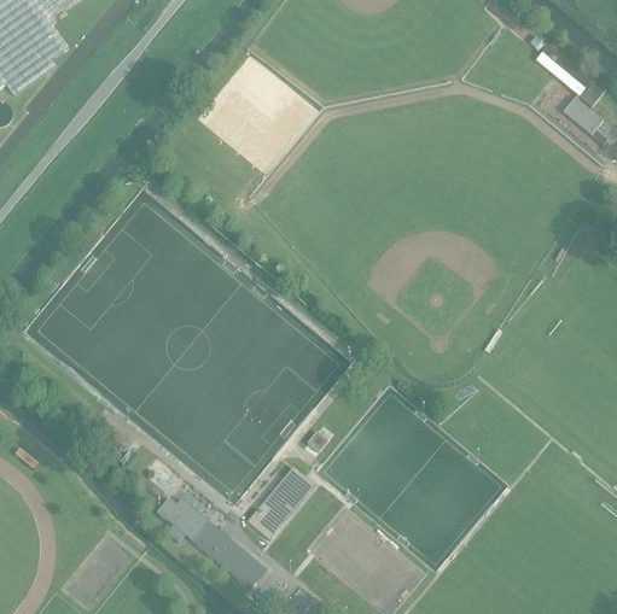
[(0,82),(1,85),(5,82),(11,91),(52,62),(47,54),(65,42),(42,11),(58,0),(0,0),(0,82)]
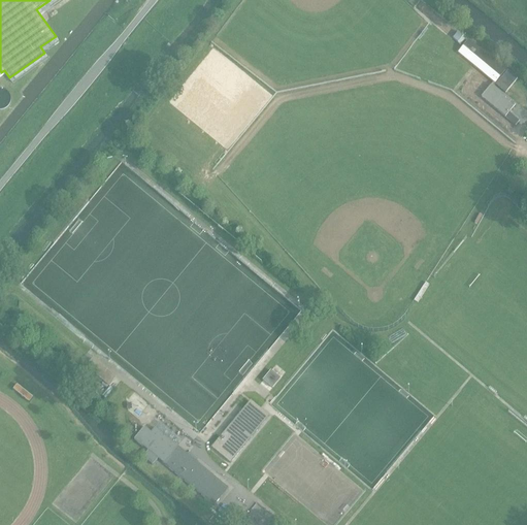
[(452,36),(457,40),(462,34),(457,30),(452,36)]
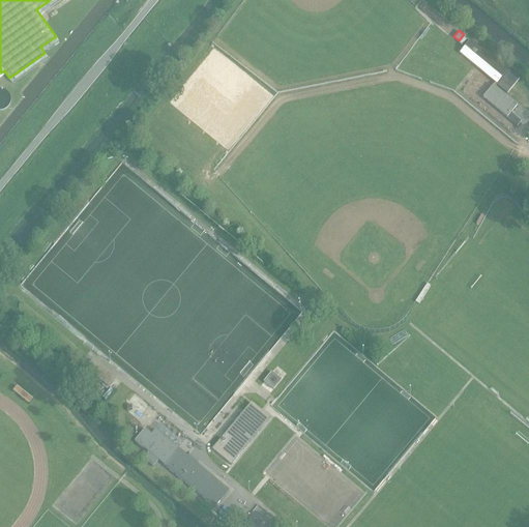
[(482,95),(517,123),(520,119),(509,111),(517,103),(494,84),(505,69),(469,38),(459,51),(495,80),(482,95)]
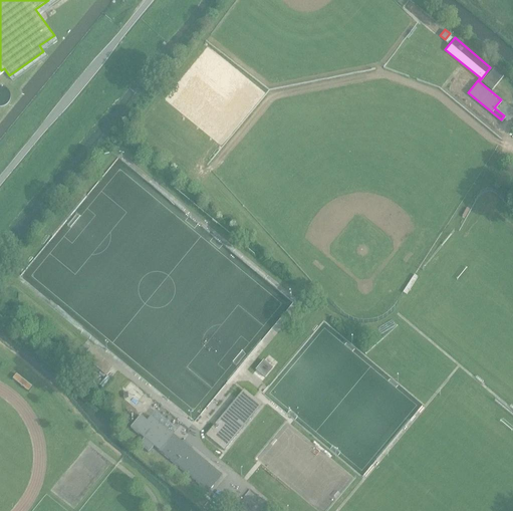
[(481,80),(491,88),(503,74),(493,66),(481,80)]
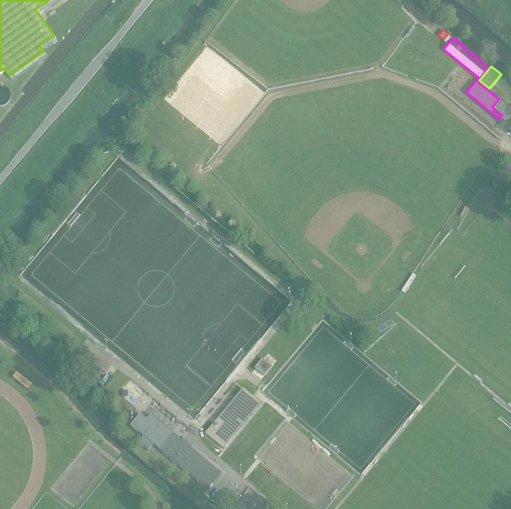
[(262,357),(254,366),(263,374),(271,365),(262,357)]
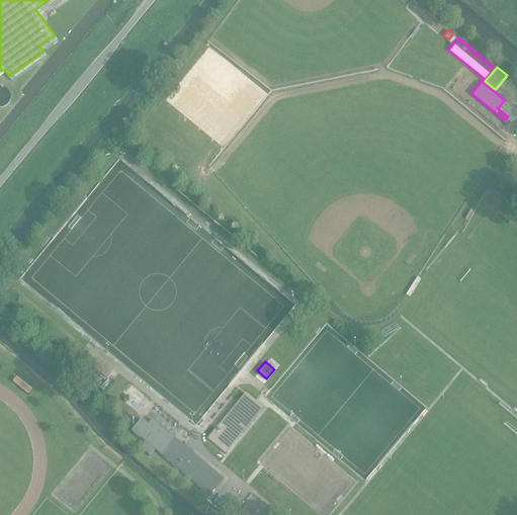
[(31,388),(15,374),(12,379),(27,393),(31,388)]
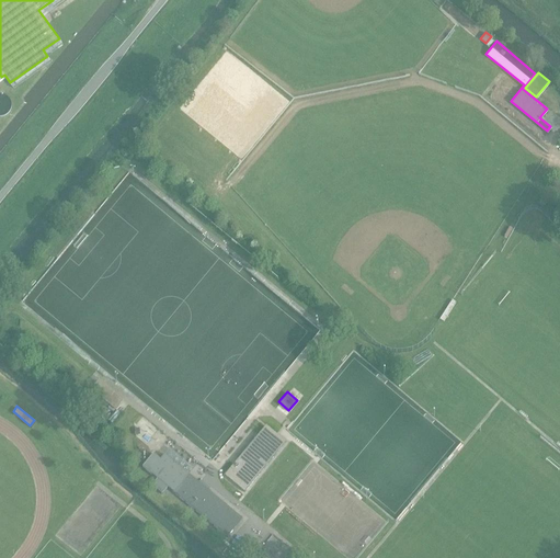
[(231,463),(224,474),(233,481),(243,490),(285,440),(277,433),(276,434),(274,433),(265,425),(246,450),(233,465),(231,463)]
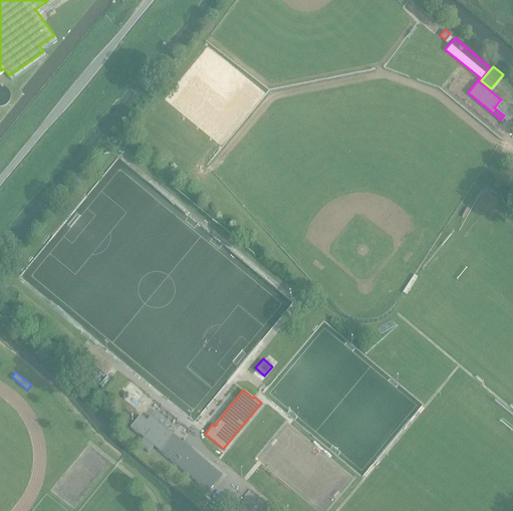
[(221,473),(150,415),(144,423),(138,417),(131,426),(144,437),(139,444),(147,452),(153,444),(208,489),(221,473)]
